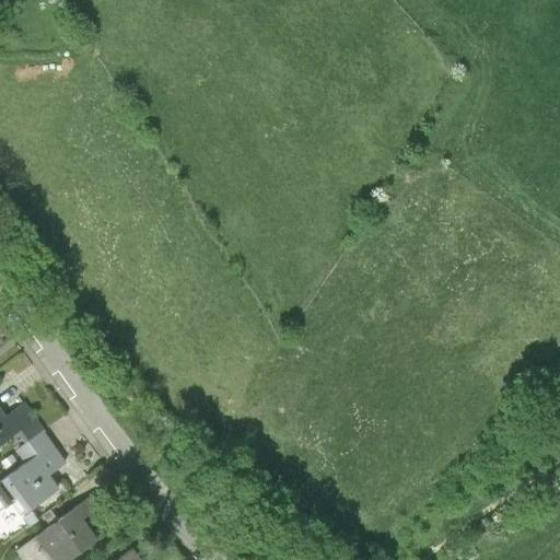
[(0,445),(19,432),(27,443),(45,431),(25,404),(6,418),(0,410),(0,445)]
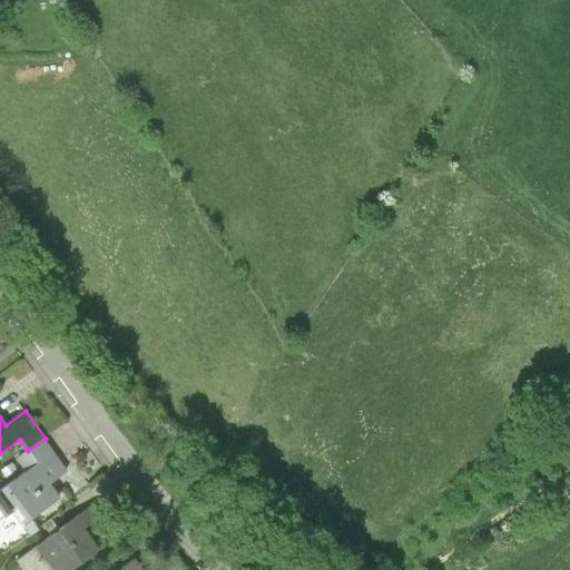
[(68,470),(46,439),(28,451),(38,465),(29,472),(0,492),(0,520),(12,512),(22,527),(61,499),(49,483),(68,470)]
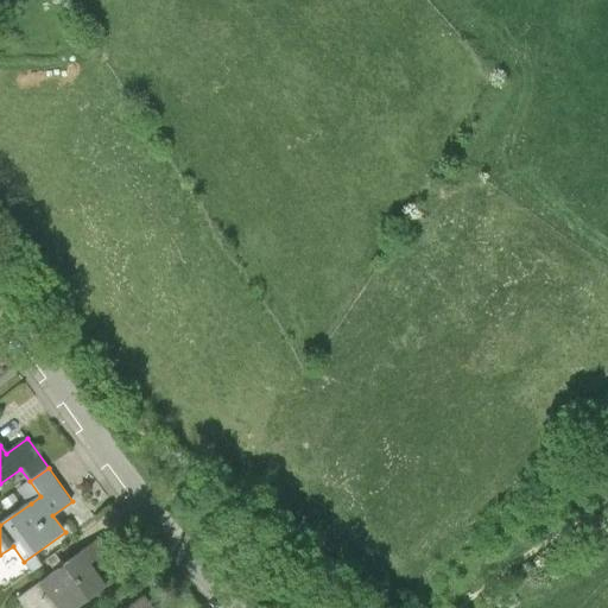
[(20,488),(31,504),(40,496),(30,481),(20,488)]
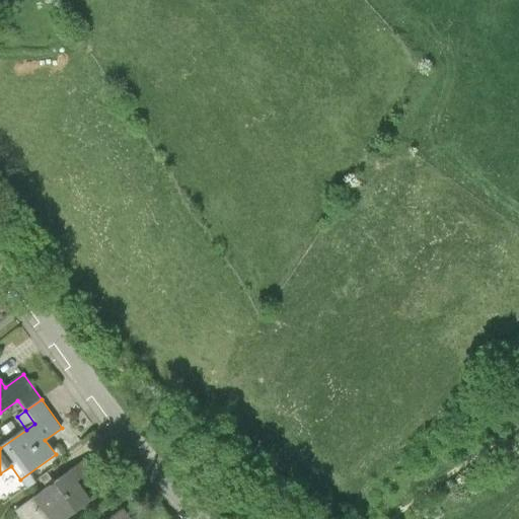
[(47,486),(33,495),(50,518),(61,518),(90,499),(75,477),(92,465),(86,457),(54,480),(47,486)]
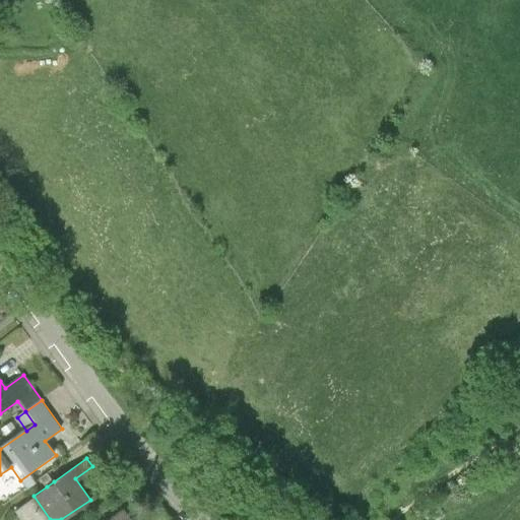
[(39,476),(47,486),(54,481),(47,470),(39,476)]
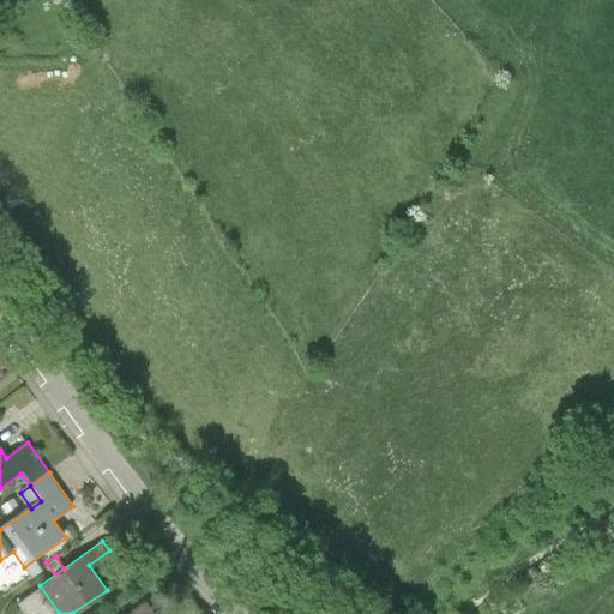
[(26,613),(59,613),(40,585),(18,601),(26,613)]
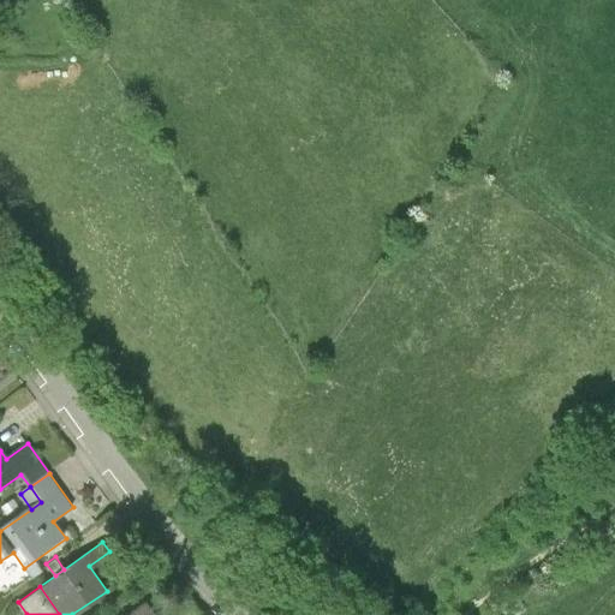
[(155,614),(145,601),(126,614),(155,614)]
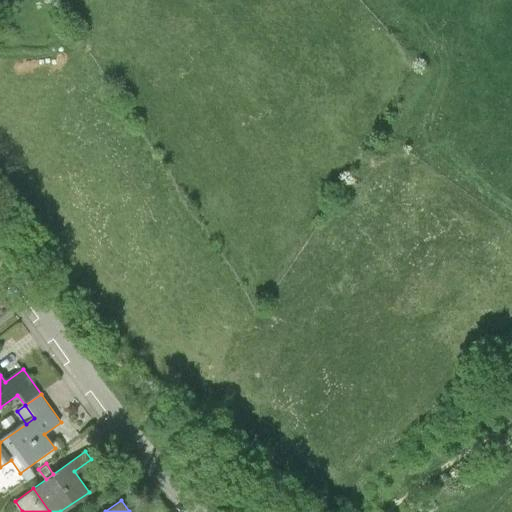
All buildings are outlined.
